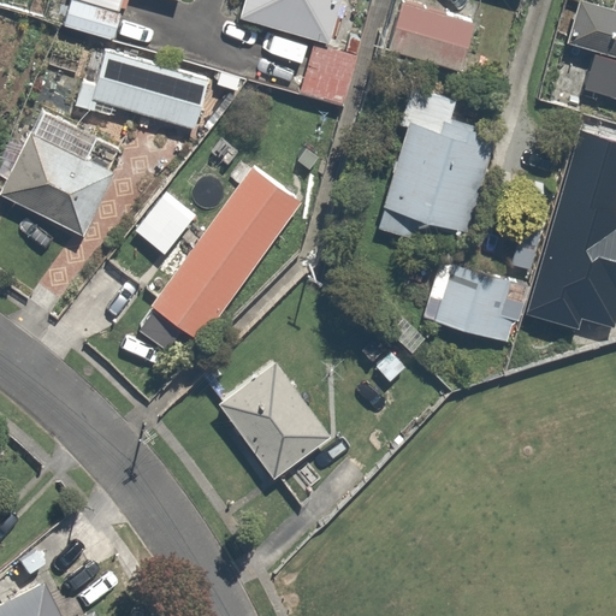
[(343,0),(244,0),(240,17),(330,43),(343,0)]
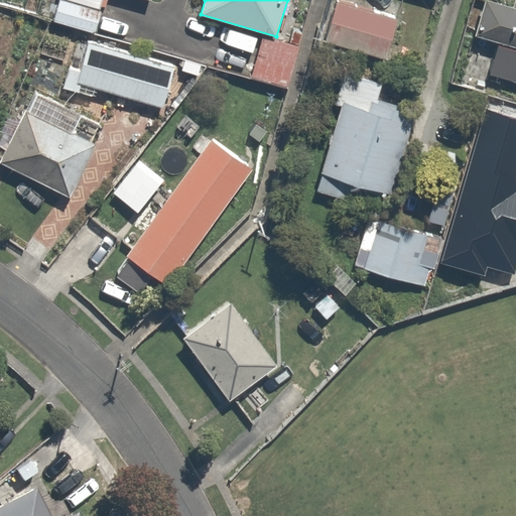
[(343,0),(336,0),(326,41),(390,57),(401,15),(343,0)]
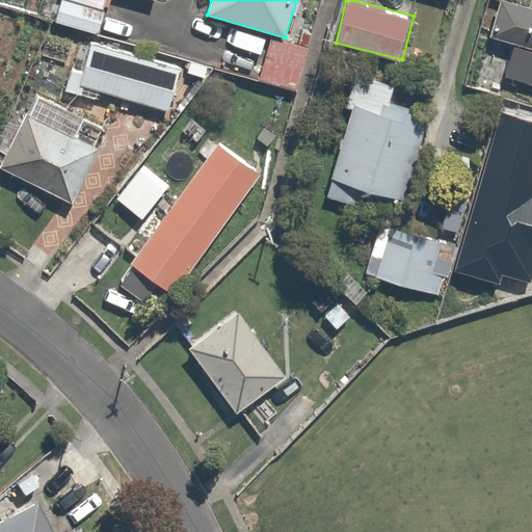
[(498,0),(488,34),(531,47),(531,0),(527,0),(526,5),(508,0),(498,0)]
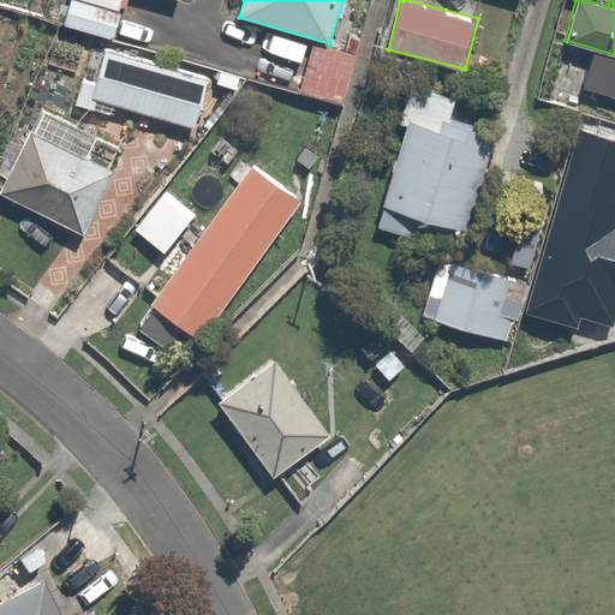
[(107,46),(94,100),(197,125),(210,72),(107,46)]
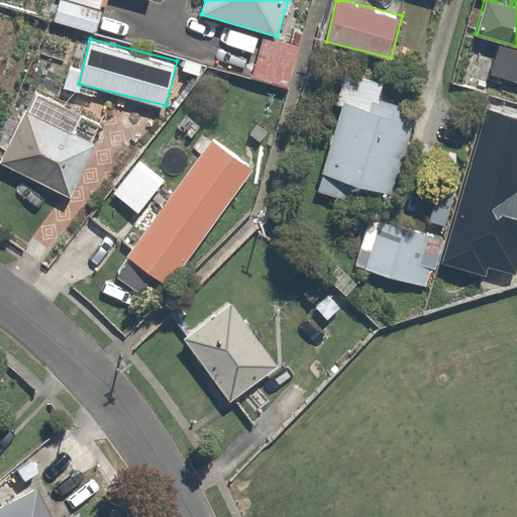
[(336,102),(343,104),(318,190),(359,202),(365,186),(391,194),(416,107),(386,98),(390,84),(345,71),(336,102)]
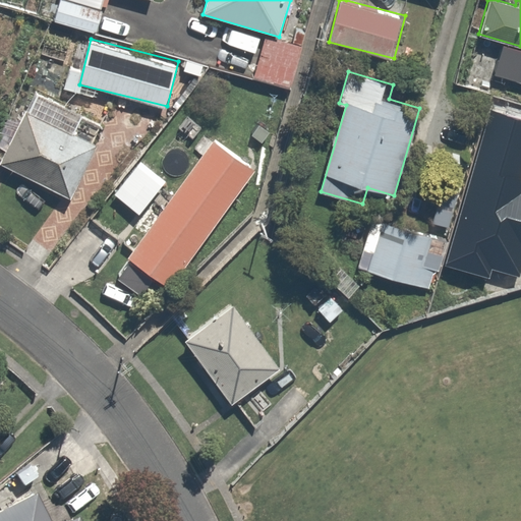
[(36,90),(0,159),(0,161),(70,197),(107,125),(36,90)]
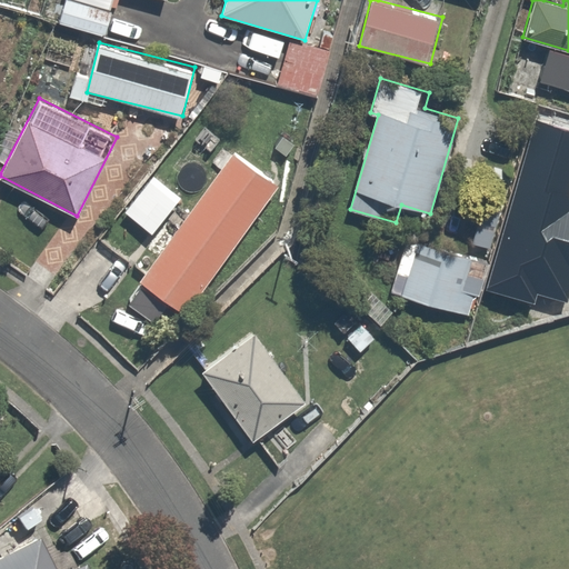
[(568,146),(565,145),(538,233),(568,242),(568,146)]
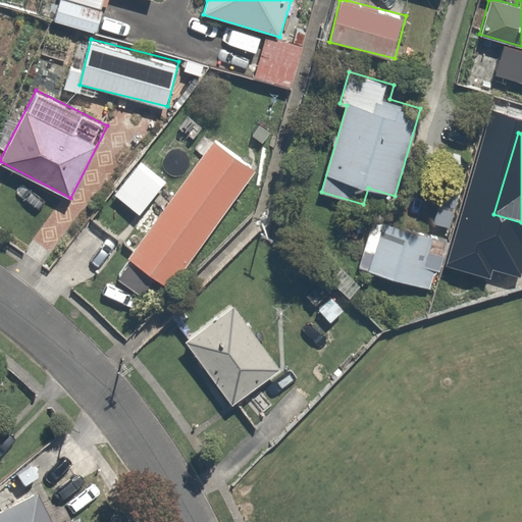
[(259,170),(214,138),(128,257),(173,290),(259,170)]
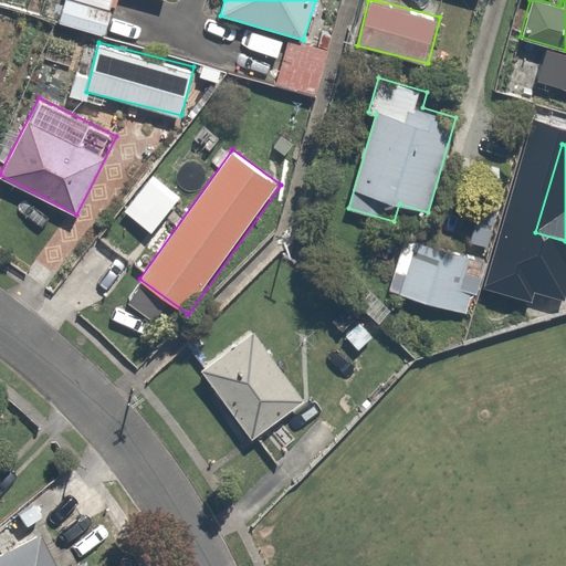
[(391,262),(385,291),(465,312),(479,260),(415,244),(409,266),(391,262)]
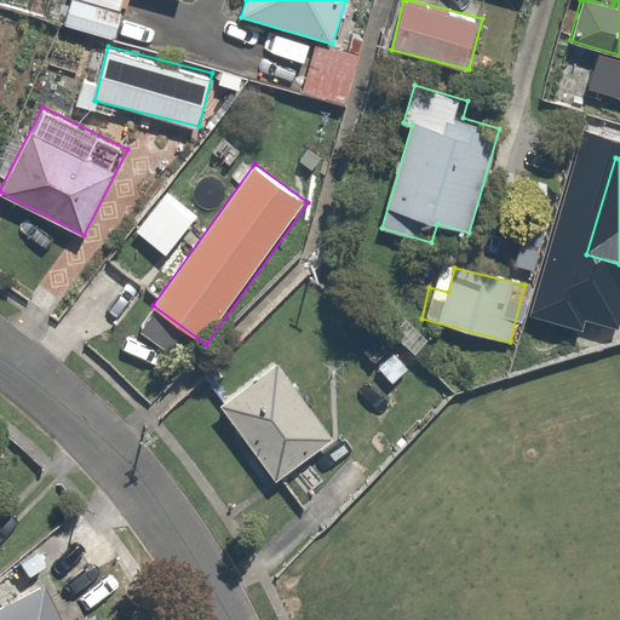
[(276,365),(220,407),(275,478),(331,436),(276,365)]
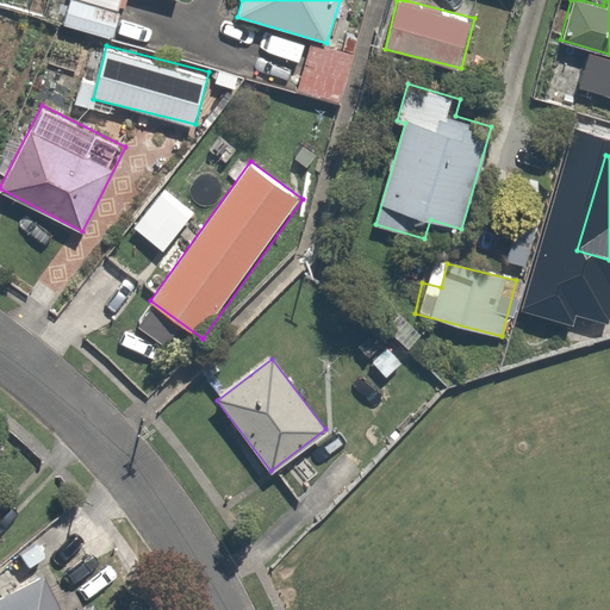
[(57,609),(42,577),(0,597),(0,609),(98,609),(94,603),(80,609),(57,609)]
